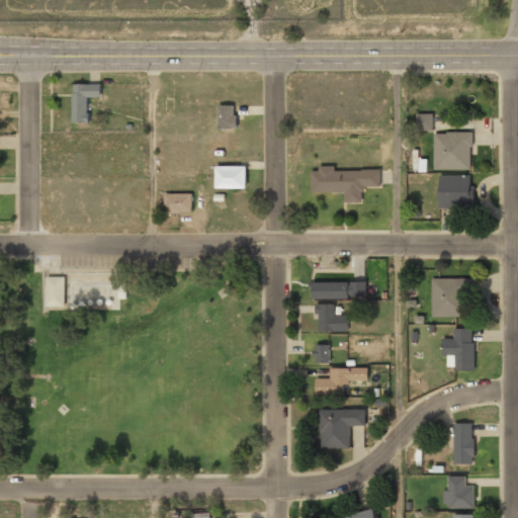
[(88,123),(88,98),(101,98),(101,84),(72,84),(72,123),(88,123)]
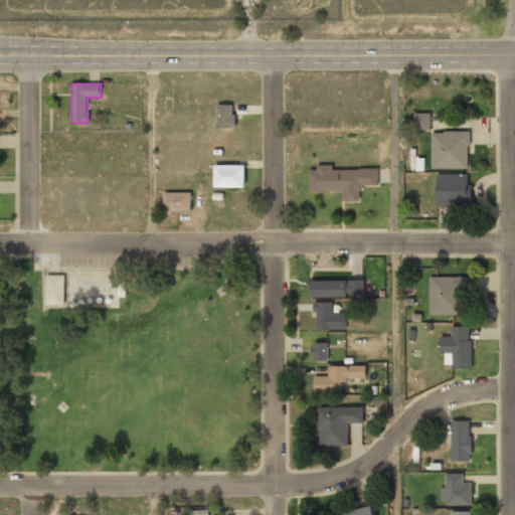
[(216,106),(216,128),(234,128),(234,106),(216,106)]
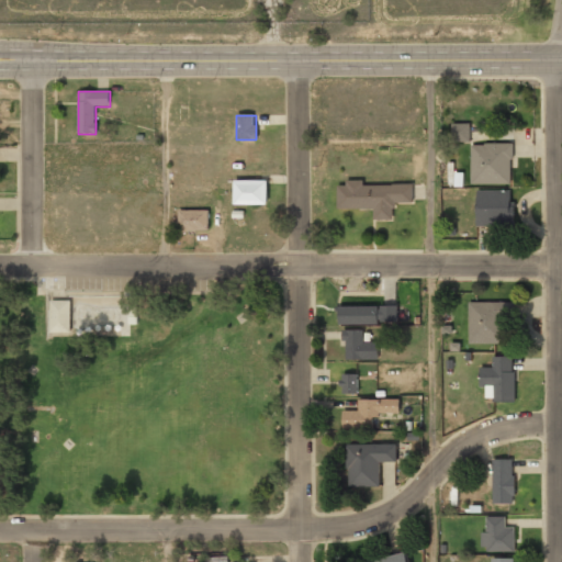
[(451,142),(469,142),(469,123),(451,123),(451,142)]
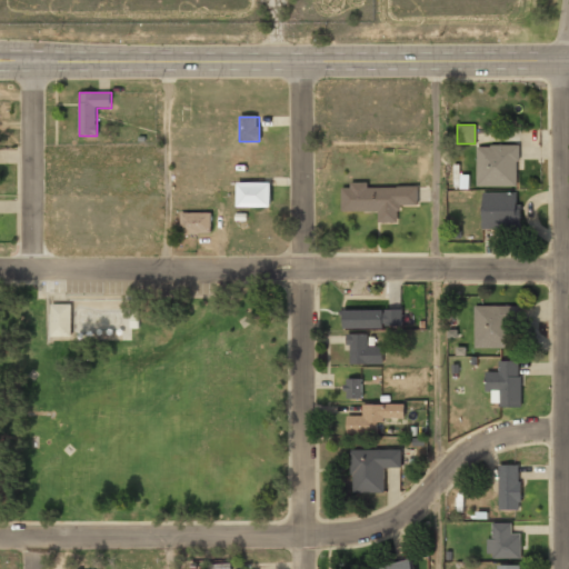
[(476,187),(519,187),(519,146),(476,146),(476,187)]
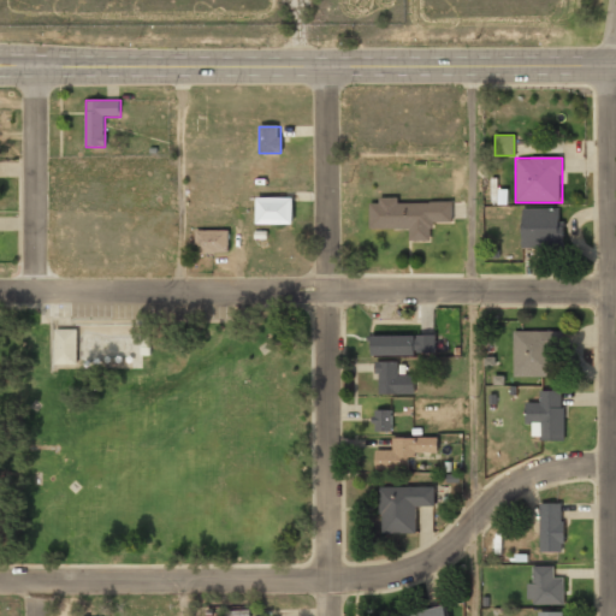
[(292,199),(256,199),(256,224),(292,224),(292,199)]
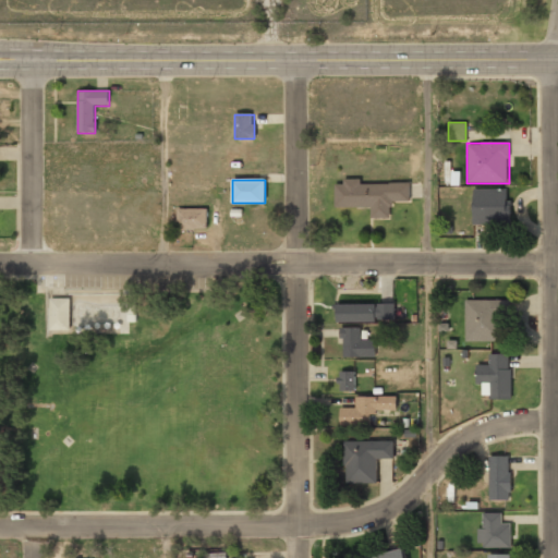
[(372,206),(372,218),(390,218),(390,201),(410,201),(410,181),(343,181),(343,182),(334,182),(334,206),(372,206)]
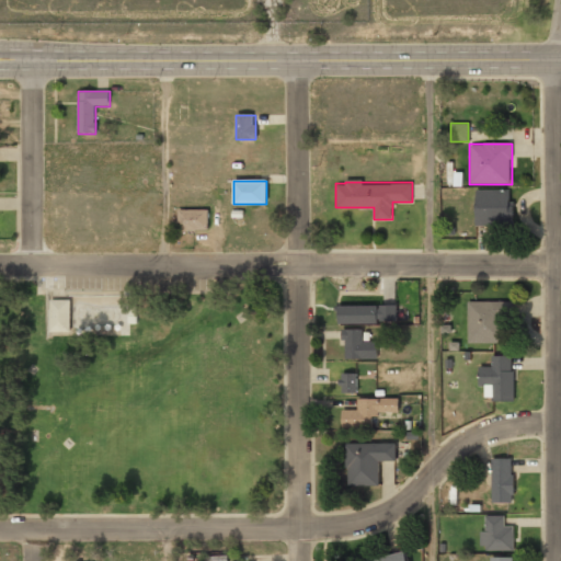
[(476,190),(476,226),(512,226),(512,190),(476,190)]
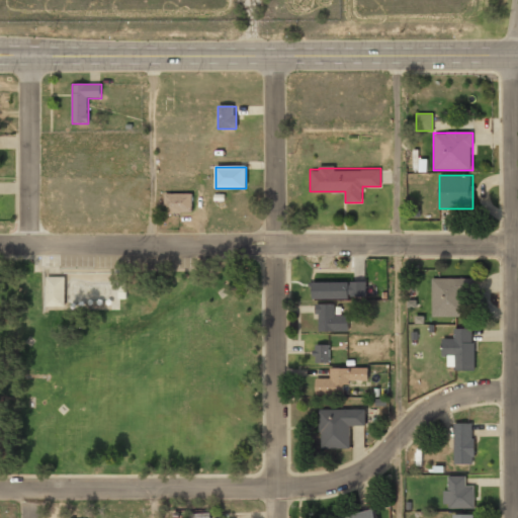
[(191,214),(191,194),(164,194),(164,214),(191,214)]
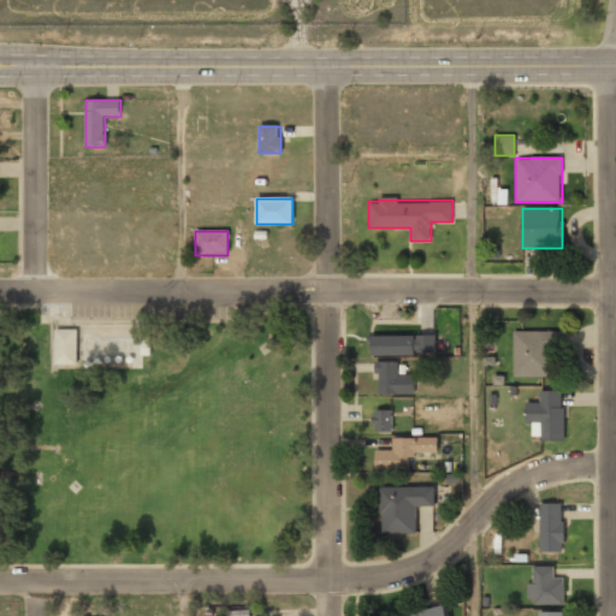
[(513,375),(561,375),(561,330),(513,330),(513,375)]
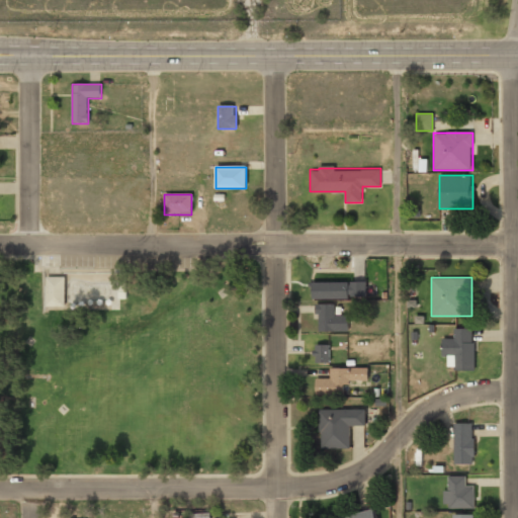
[(46,308),(64,308),(64,278),(46,278),(46,308)]
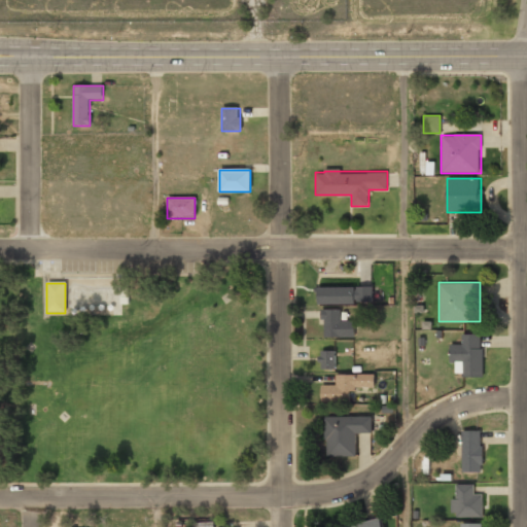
[(317,286),(317,305),(372,305),(372,286),(317,286)]
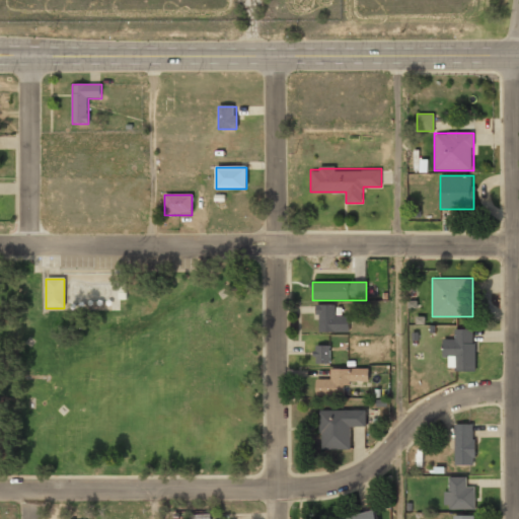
[(348,316),(335,316),(335,305),(317,305),(317,332),(348,332),(348,316)]
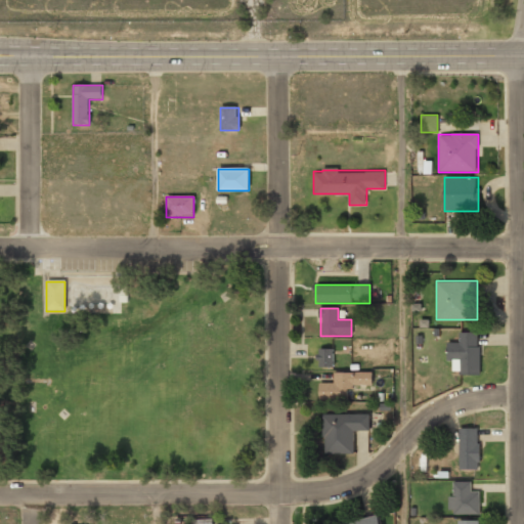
[(479,369),(479,332),(459,332),(459,342),(447,342),(447,359),(457,359),(457,369),(479,369)]
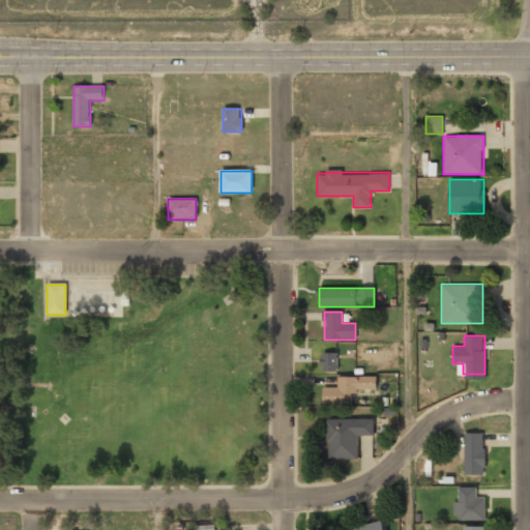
[(336,372),(336,353),(321,353),(321,372),(336,372)]
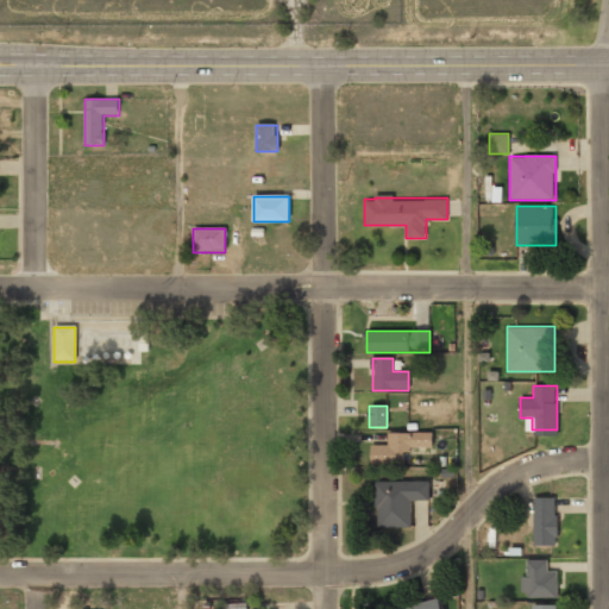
[(387,433),(387,445),(370,445),(371,465),(405,465),(405,450),(432,450),(432,433),(387,433)]
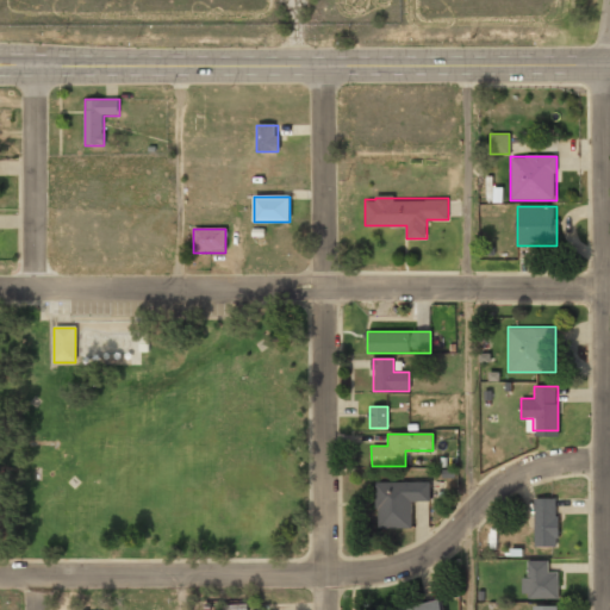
[(375,528),(412,528),(412,500),(429,500),(429,481),(375,481),(375,528)]
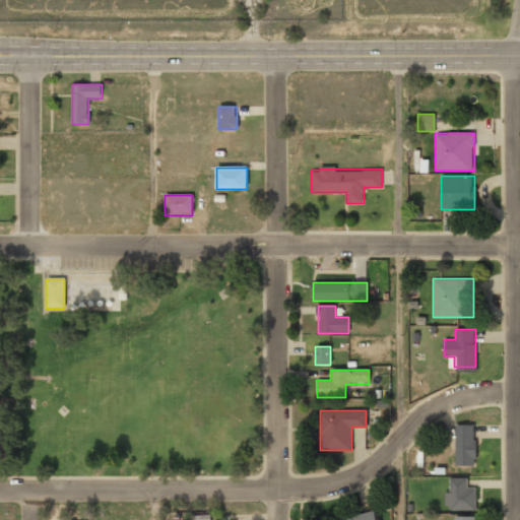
[(455,466),(474,466),(474,425),(455,425),(455,466)]
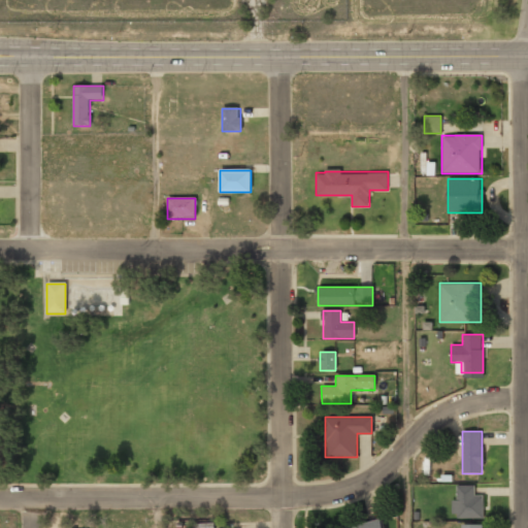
[(484,495),(473,495),(473,486),(454,486),(454,519),(484,519),(484,495)]
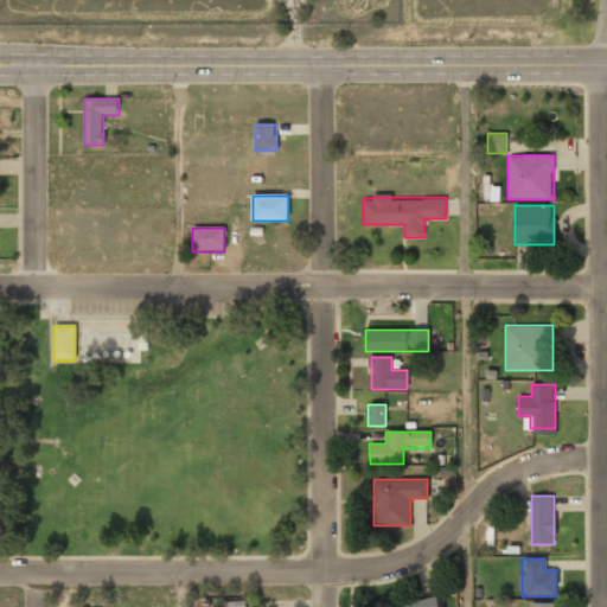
[(440,606),(439,596),(397,604),(397,606),(440,606)]
